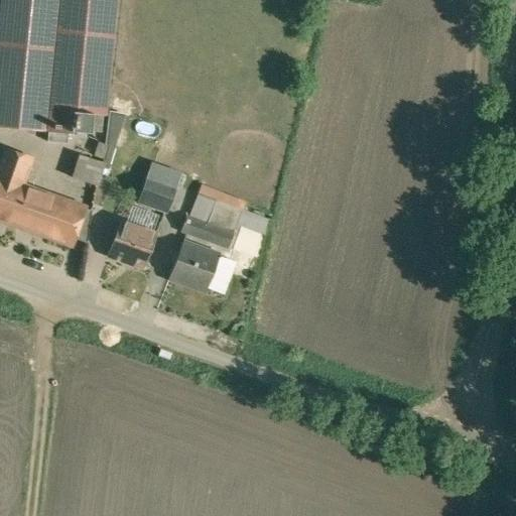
[(117,0),(0,0),(0,124),(49,129),(48,141),(69,143),(70,132),(97,134),(99,110),(108,110),(117,0)]
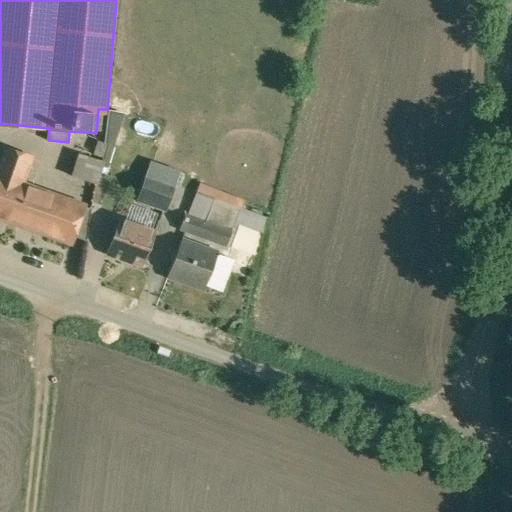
[(125,118),(109,112),(94,156),(110,161),(125,118)]
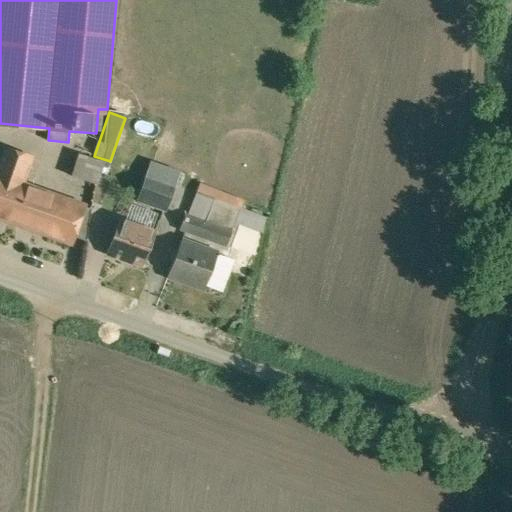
[(35,157),(4,146),(0,158),(0,218),(73,244),(75,237),(86,205),(26,183),(35,157)]
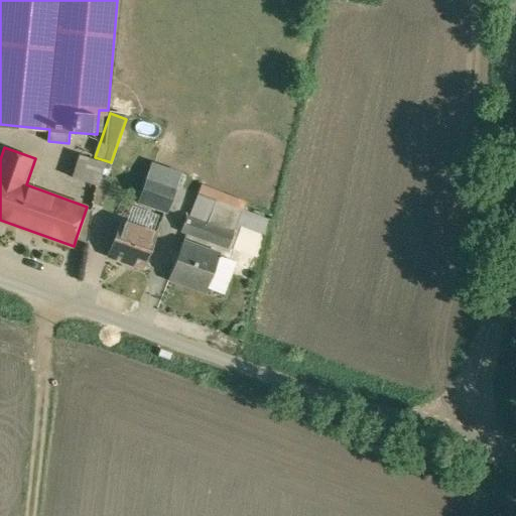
[(76,178),(102,184),(108,161),(82,154),(76,178)]
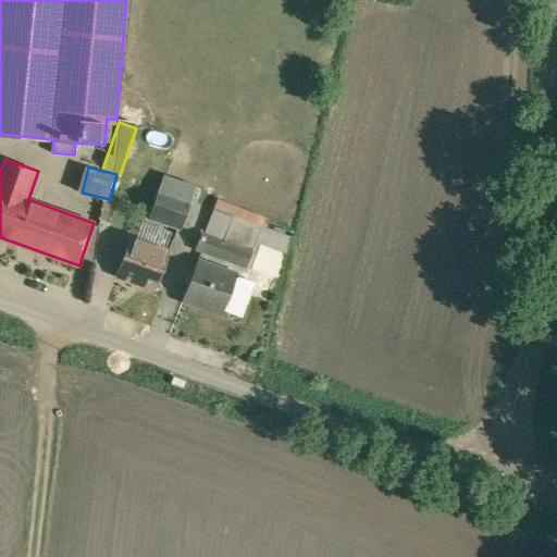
[(189,205),(157,194),(147,223),(178,234),(189,205)]
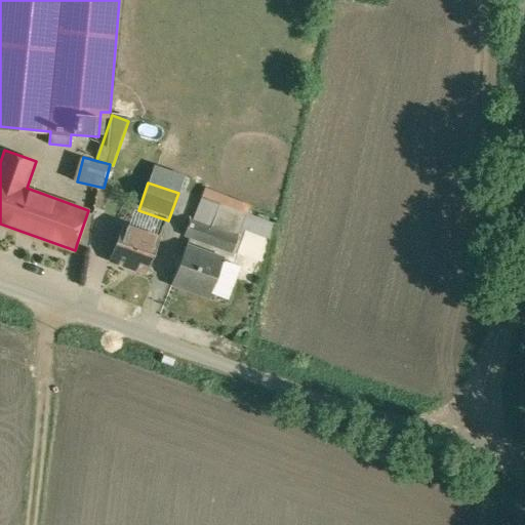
[(250,214),(200,197),(186,236),(236,253),(250,214)]
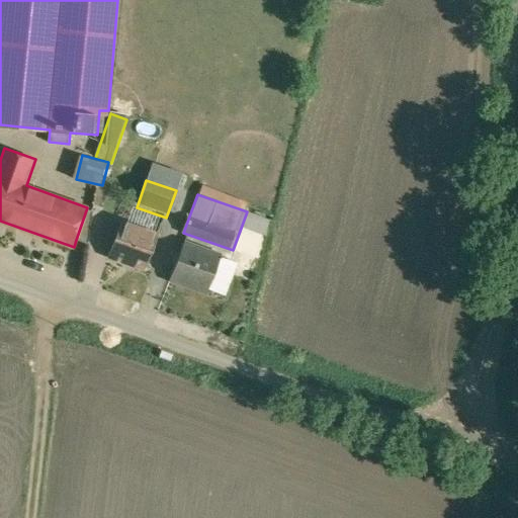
[(93,209),(87,207),(76,240),(89,244),(93,209)]
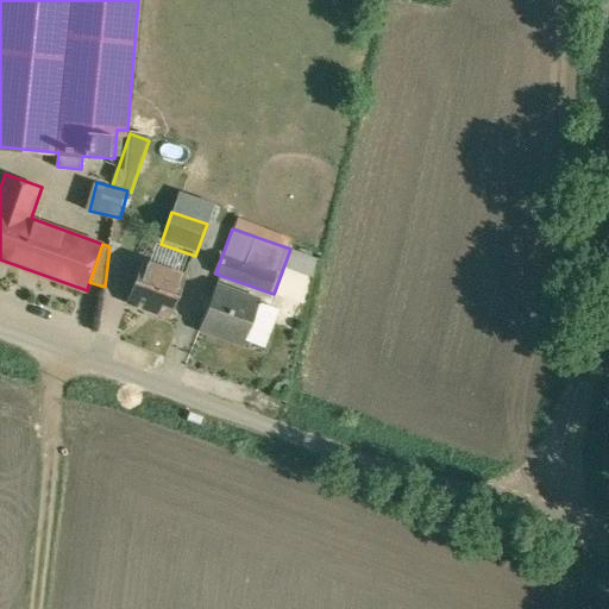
[(182,281),(138,265),(124,306),(168,321),(182,281)]
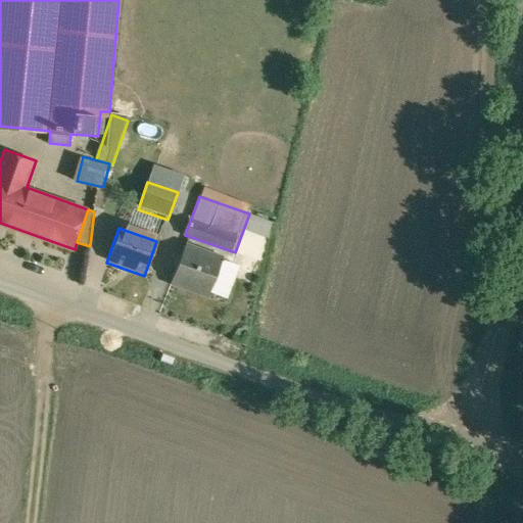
[(169,282),(210,297),(226,256),(184,241),(169,282)]
